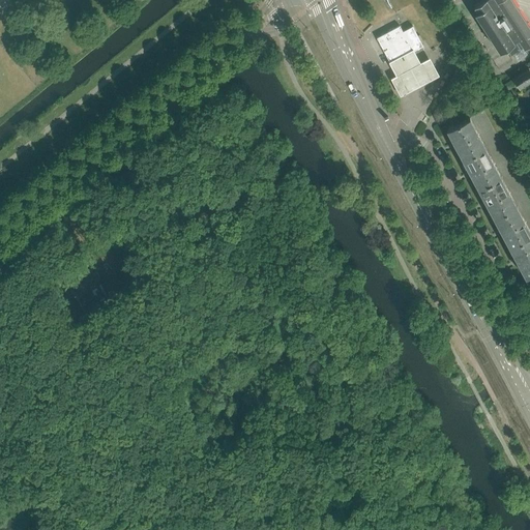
[(507,47),(511,53),(523,45),(525,47),(529,42),(529,27),(512,0),(481,0),(476,3),(476,4),(474,5),(477,11),(475,13),(500,52),(507,47)]
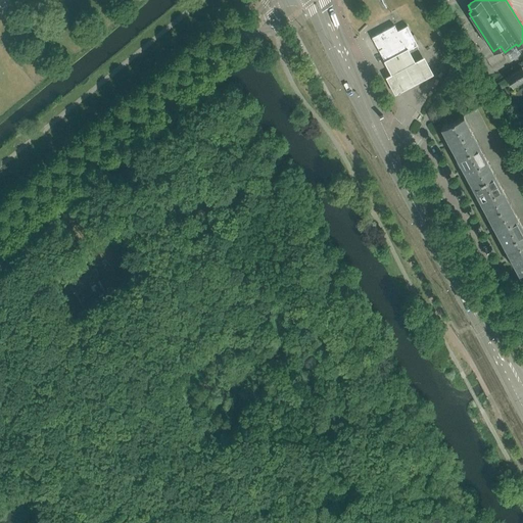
[(394,26),(372,37),(384,61),(384,62),(409,50),(418,45),(417,43),(408,26),(406,27),(397,31),(394,26)]
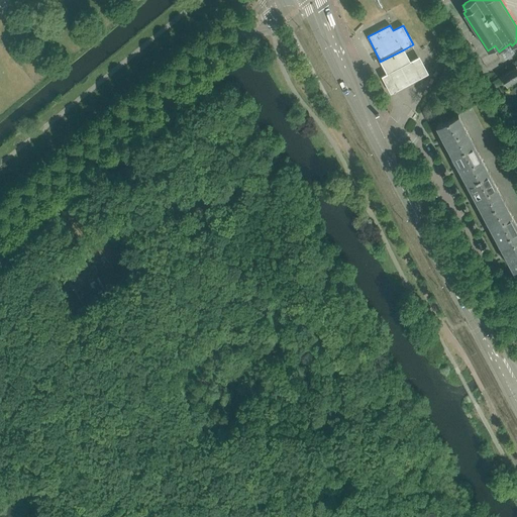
[(404,49),(380,62),(387,74),(382,77),(391,94),(428,74),(419,57),(410,61),(404,49)]
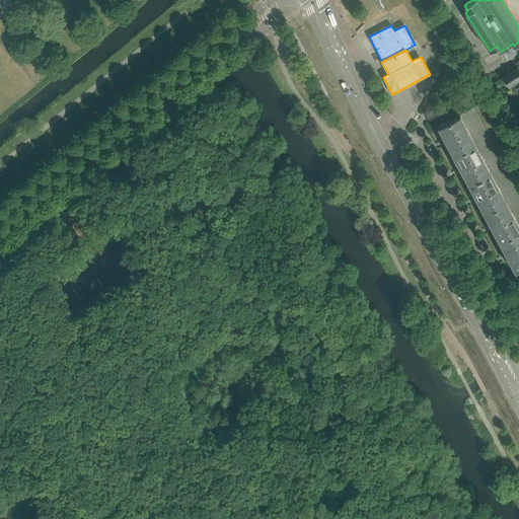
[(518,66),(503,77),(509,87),(518,80),(518,66)]
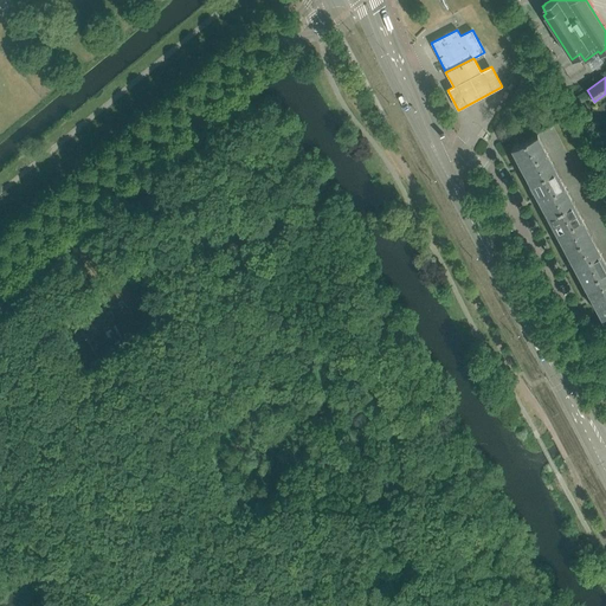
[(555,168),(537,135),(537,134),(511,148),(529,182),(555,168)]
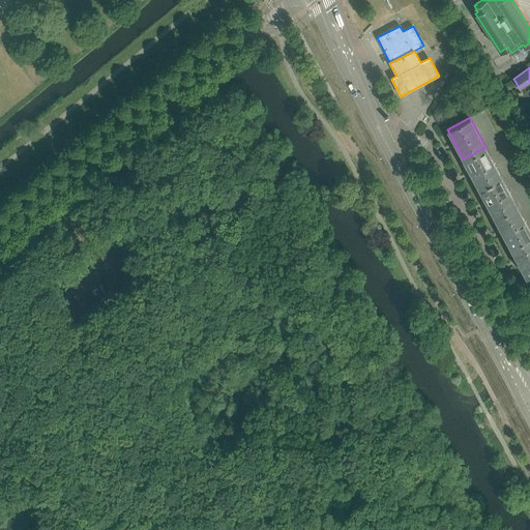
[(463,159),(472,176),(478,188),(501,176),(486,147),(463,159)]
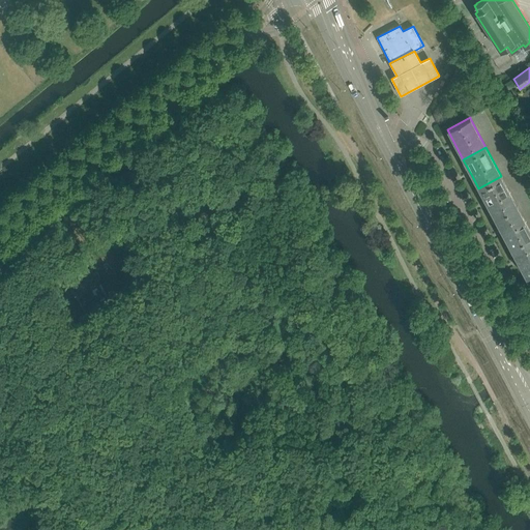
[(478,188),(488,206),(494,217),(517,205),(501,176),(478,188)]
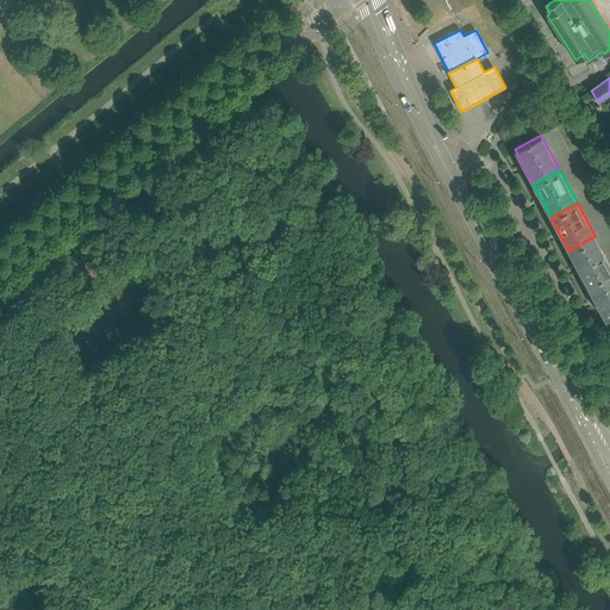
[(595,236),(568,250),(586,284),(609,271),(609,265),(595,236)]
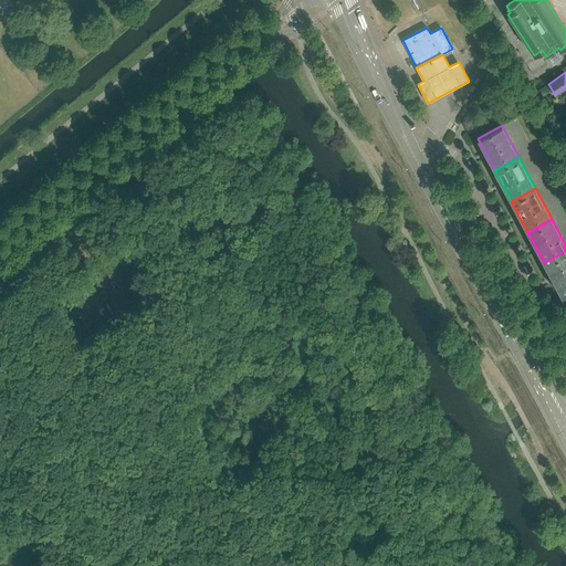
[(562,295),(565,292),(565,251),(544,263),(562,295)]
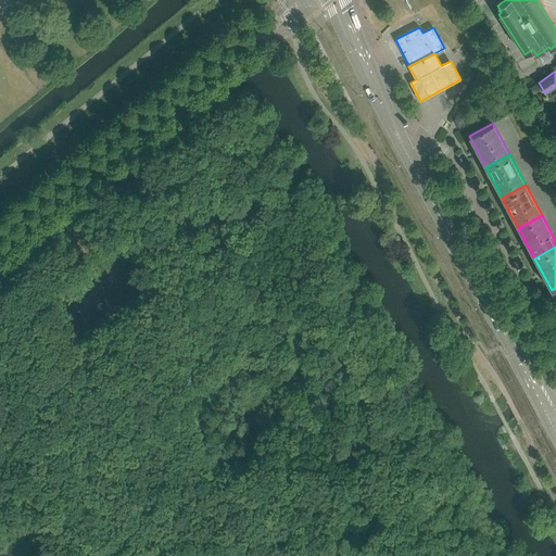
[(156,281),(147,288),(152,295),(162,289),(156,281)]
